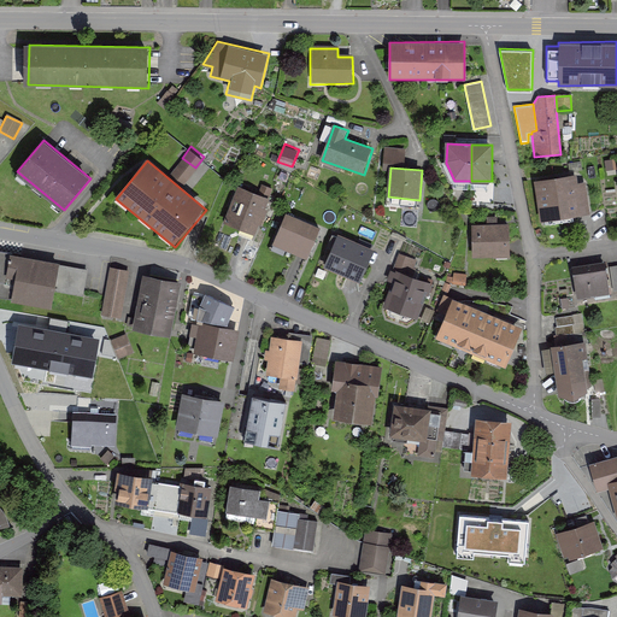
[(591,213),(585,172),(534,180),(540,222),(591,213)]
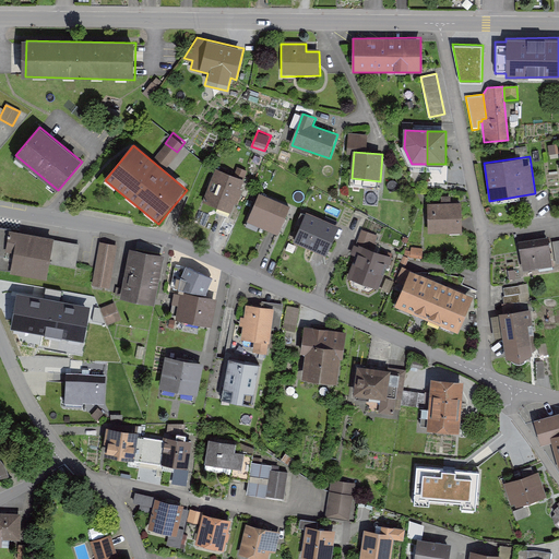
[(232,212),(245,180),(216,168),(203,200),(232,212)]
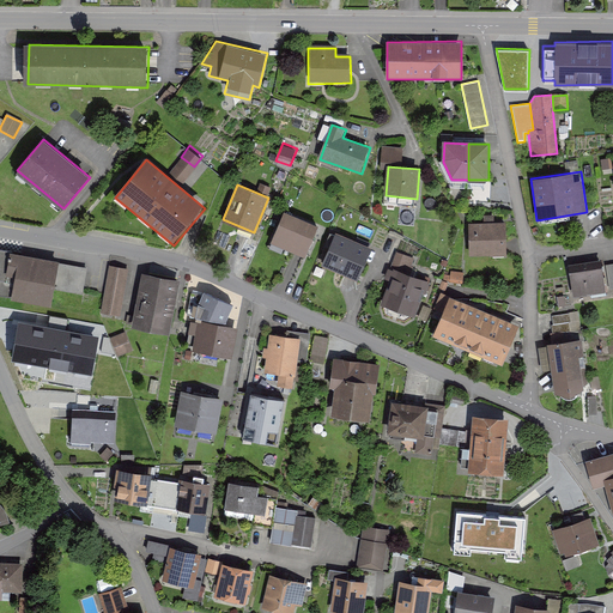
[(305,255),(317,225),(284,212),(271,241),(305,255)]
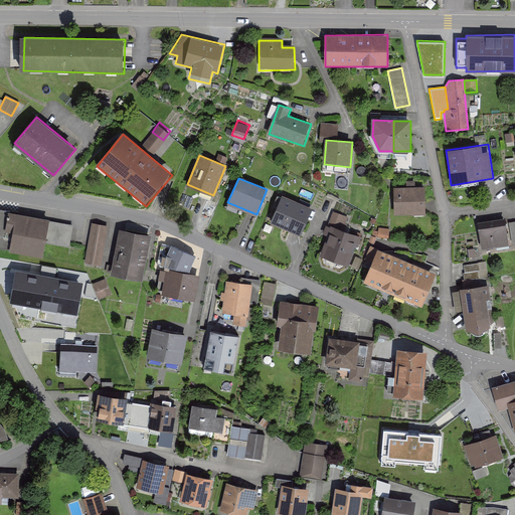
[(425,214),(424,186),(393,186),(394,214),(425,214)]
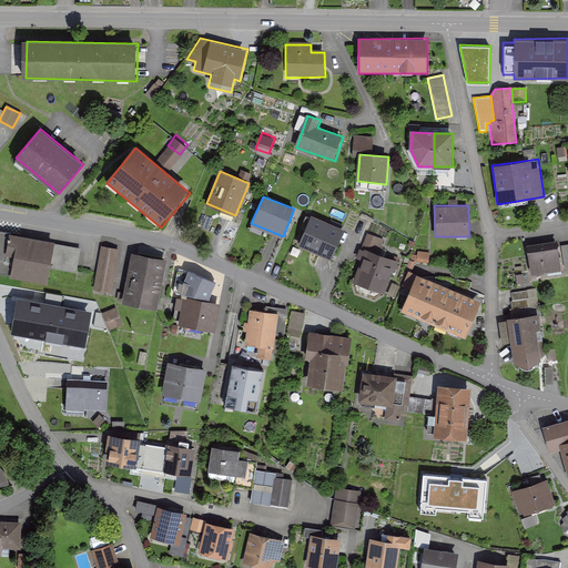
[(334,257),(343,230),(310,217),(300,245),(334,257)]
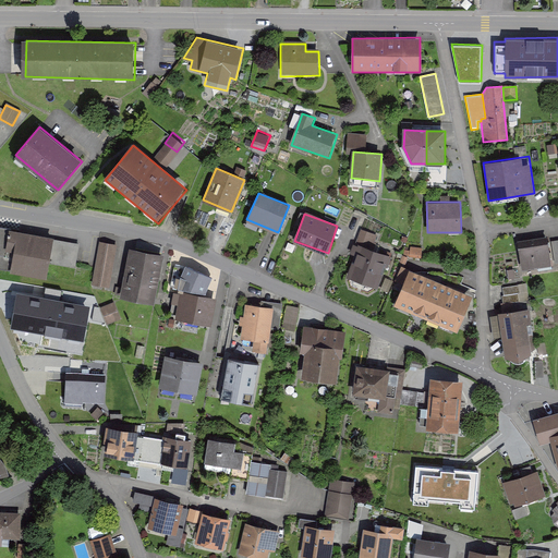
[(55,239),(0,227),(0,255),(1,256),(0,262),(0,266),(47,277),(50,265),(75,270),(81,245),(55,239)]
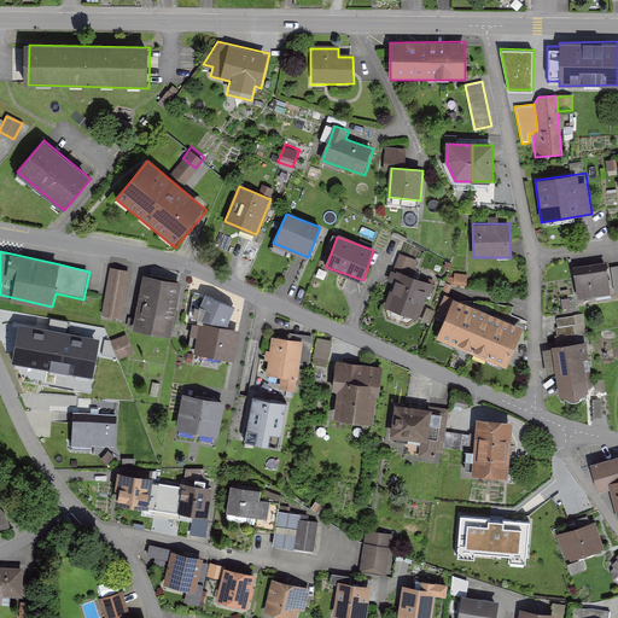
[(612,295),(607,263),(573,268),(578,299),(612,295)]
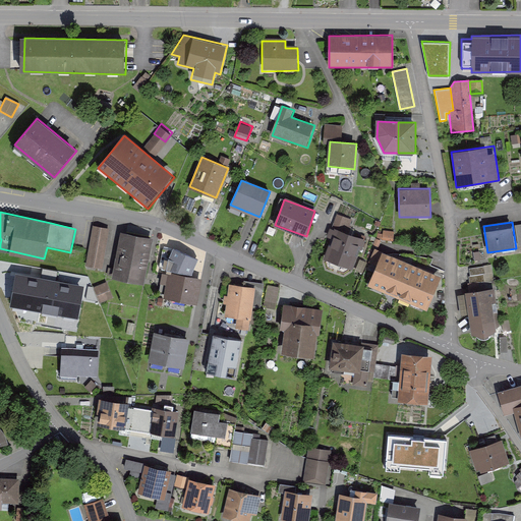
[(108,230),(92,227),(84,267),(101,270),(108,230)]
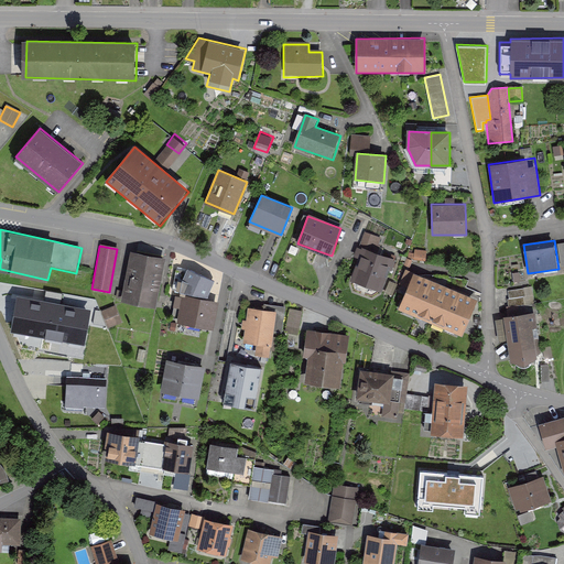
[(383,292),(394,260),(361,249),(350,280),(383,292)]
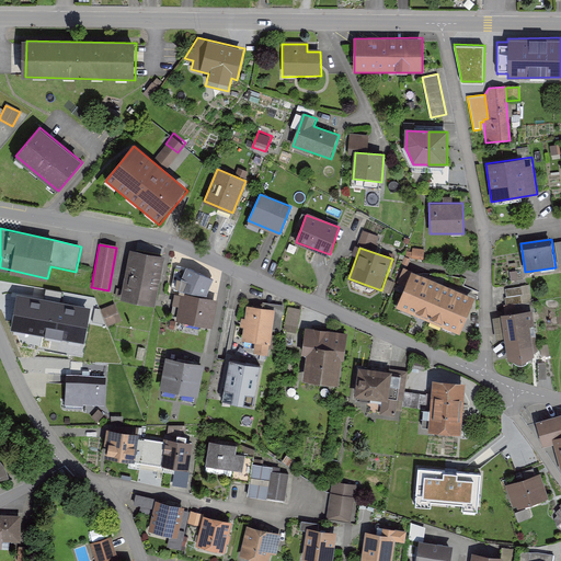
[(163,256),(130,250),(122,297),(156,304),(163,256)]
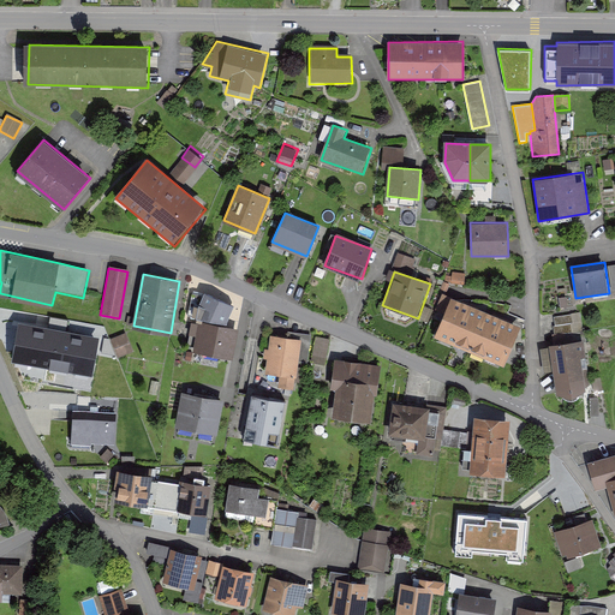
[(234,305),(204,292),(198,304),(197,316),(226,323),(234,305)]
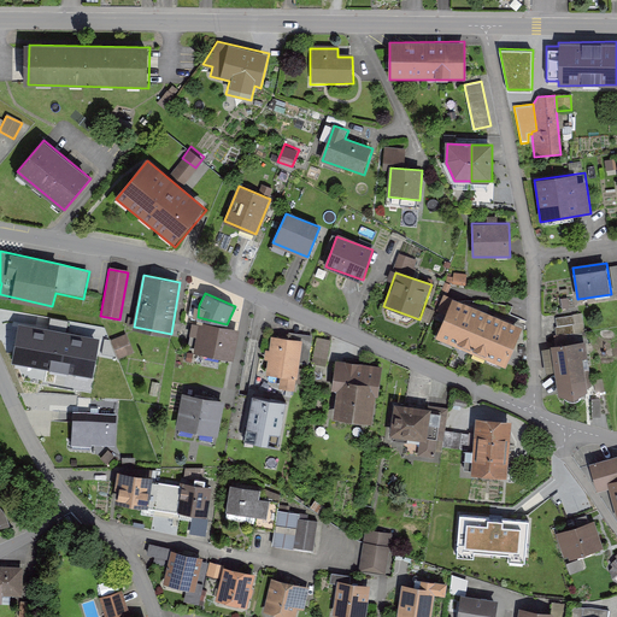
[(456,346),(472,307),(454,299),(438,338),(456,346)]
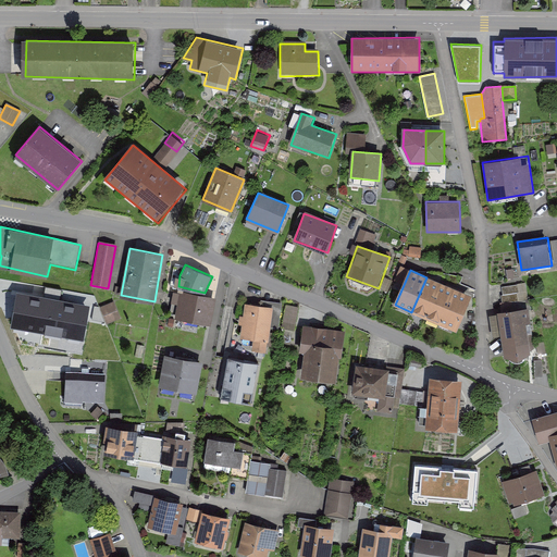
[(426,318),(442,284),(426,277),(411,312),(426,318)]
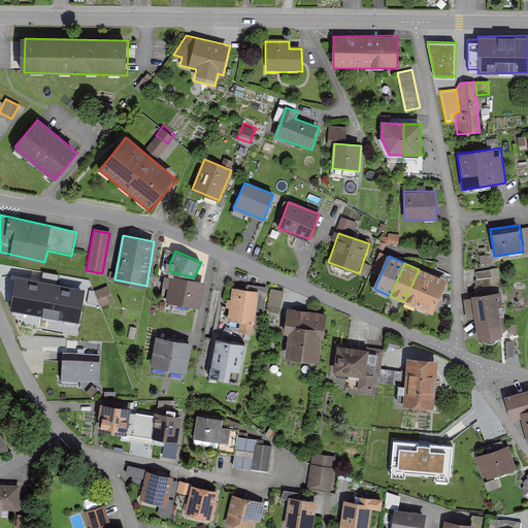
[(404,301),(418,307),(432,274),(419,269),(404,301)]
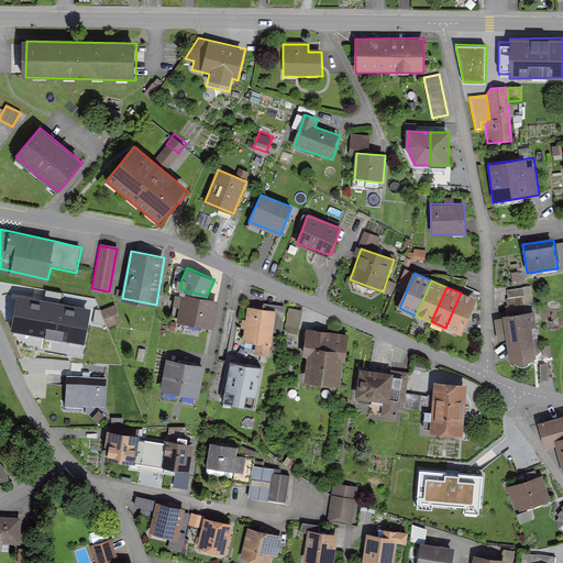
[(522,287),(507,289),(508,298),(506,298),(507,306),(523,302),(522,296),(525,295),(522,287)]
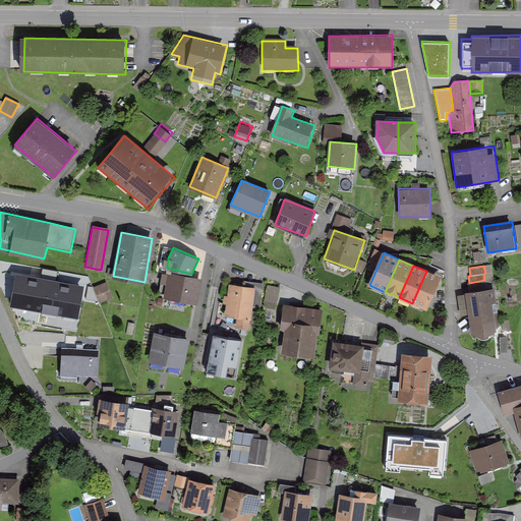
[(426,271),(412,303),(427,310),(442,278),(426,271)]
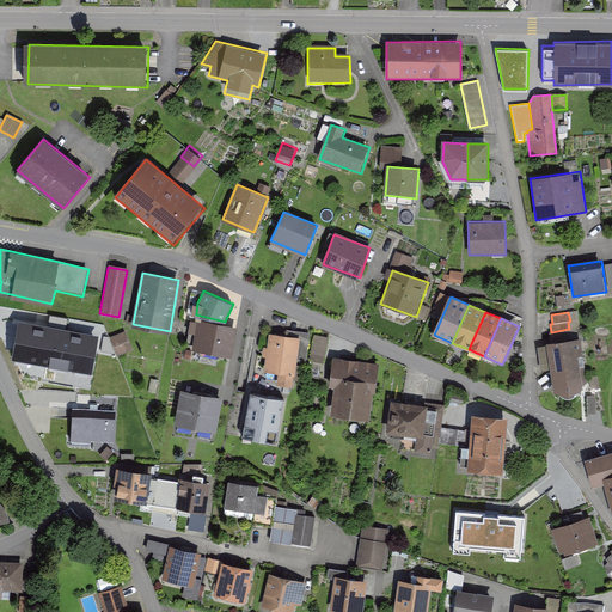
[(237,326),(197,319),(193,349),(231,356),(237,326)]
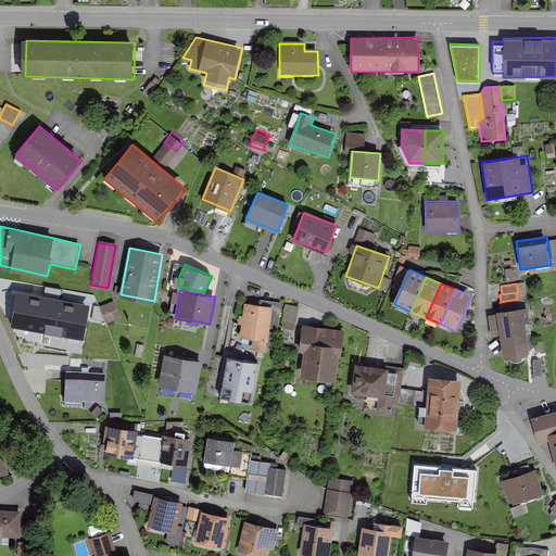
[(85,341),(91,305),(17,292),(11,328),(85,341)]
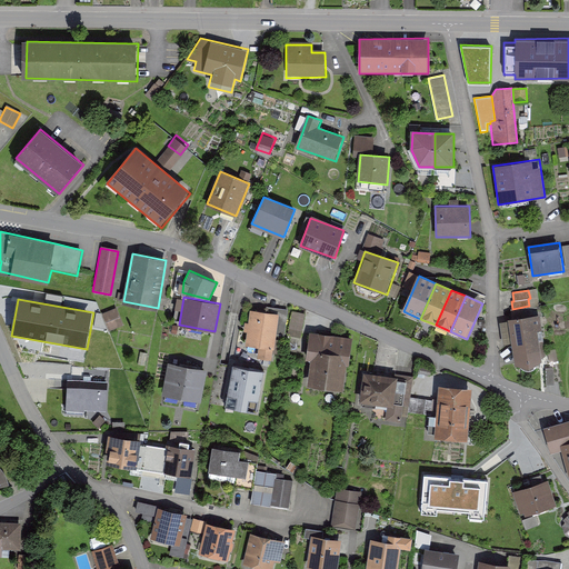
[(301,336),(307,311),(293,308),(288,333),(301,336)]
